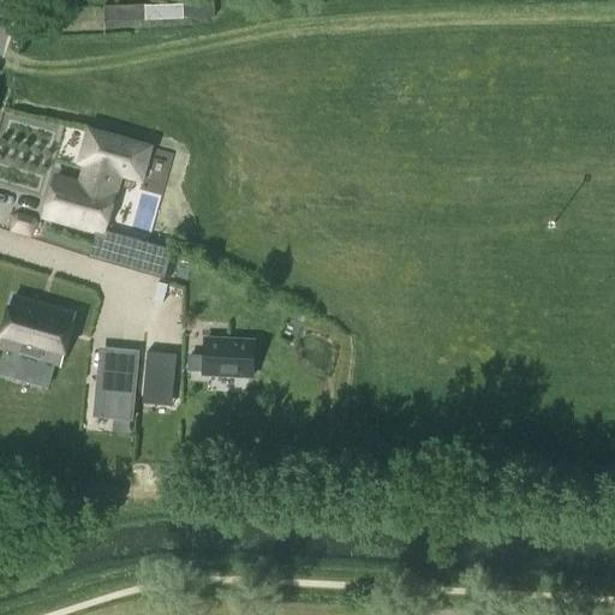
[(171,0),(105,4),(105,19),(185,16),(183,0),(171,0)]
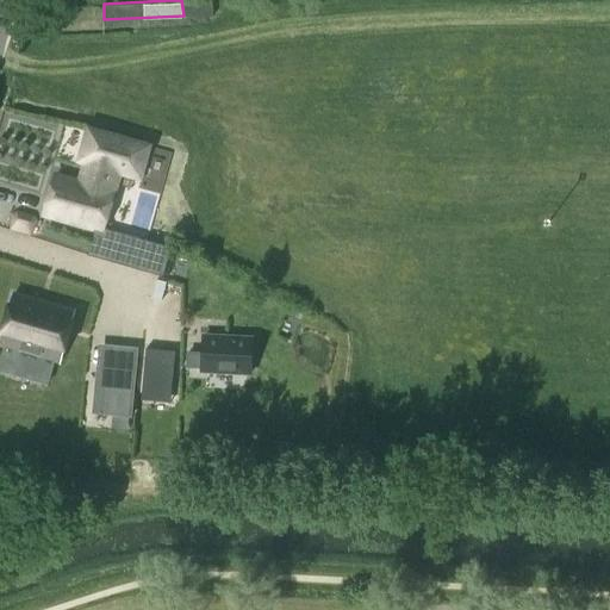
[(139,178),(148,145),(93,130),(76,186),(54,180),(44,213),(95,229),(88,255),(163,279),(172,250),(159,247),(157,249),(101,229),(112,193),(105,191),(111,169),(139,178)]
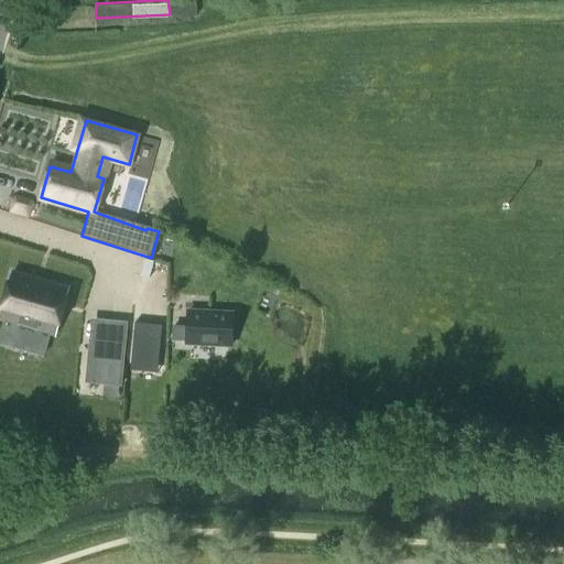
[(68,290),(12,273),(0,314),(0,317),(6,320),(50,333),(55,334),(68,290)]
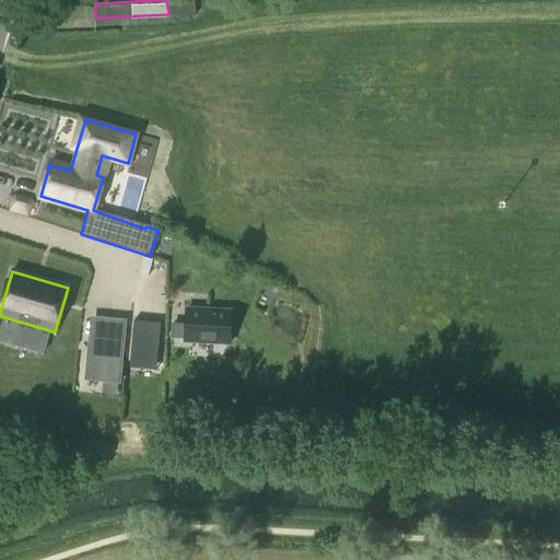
[(186,310),(186,325),(173,325),(172,338),(185,338),(185,340),(230,342),(232,312),(186,310)]
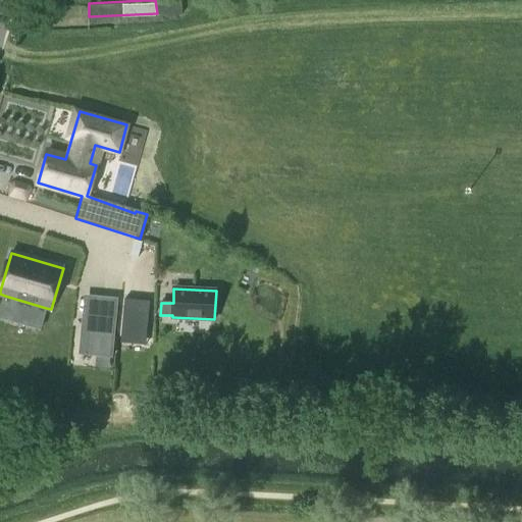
[(0,320),(39,331),(46,308),(5,296),(0,312),(0,320)]
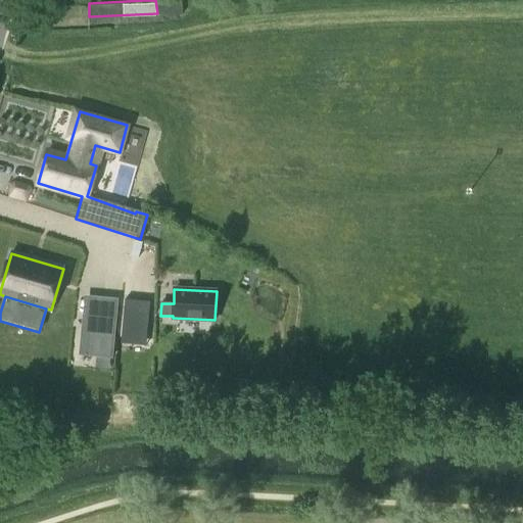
[(112,359),(116,322),(83,319),(79,355),(112,359)]
